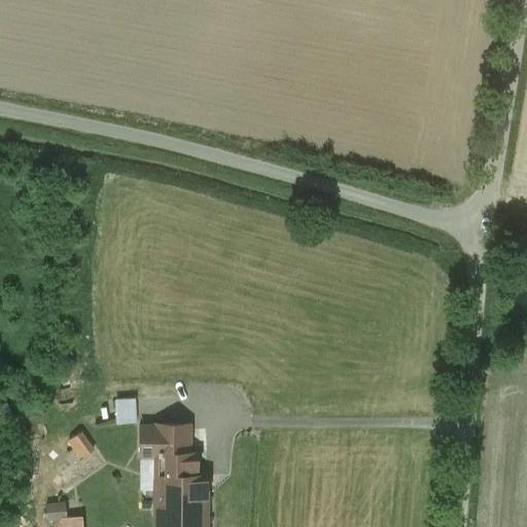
[(114,422),(136,421),(135,395),(113,396),(114,422)]
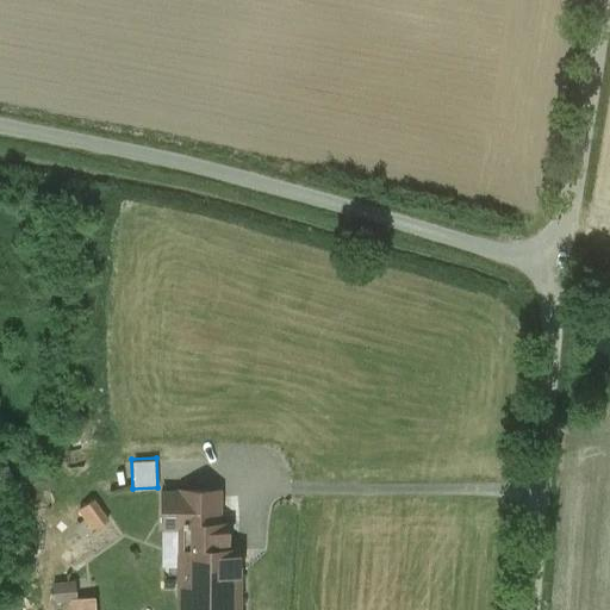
[(0,485),(13,483),(8,465),(0,466),(0,485)]
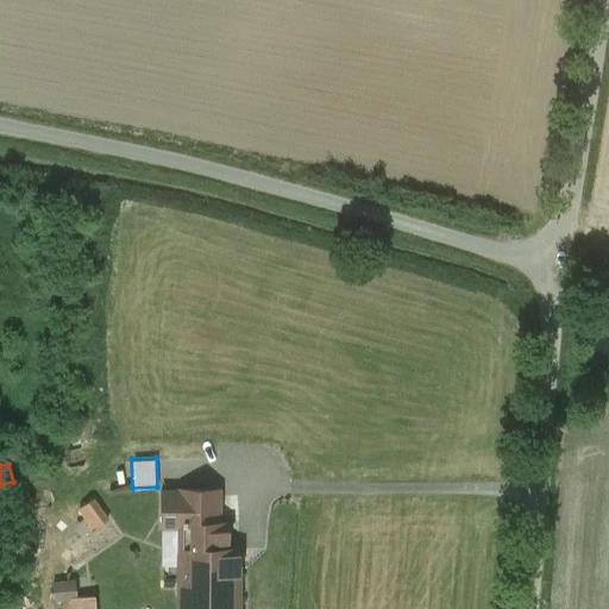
[(218,490),(181,489),(181,491),(181,522),(218,522),(218,490)]
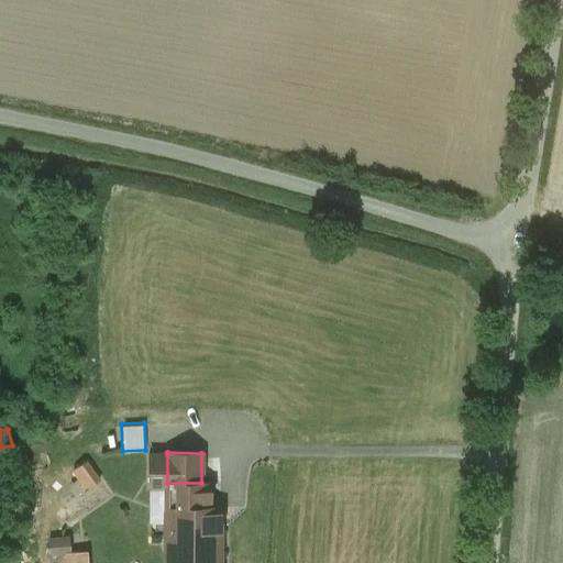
[(111,485),(88,453),(73,465),(96,497),(111,485)]
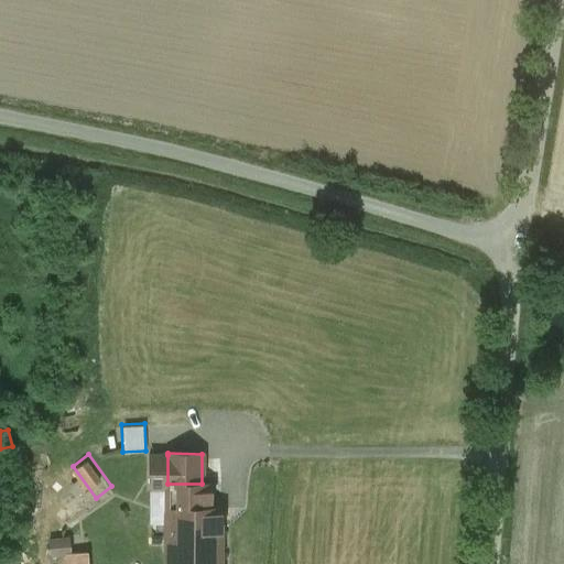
[(167,455),(151,455),(150,486),(166,486),(167,484),(167,455)]
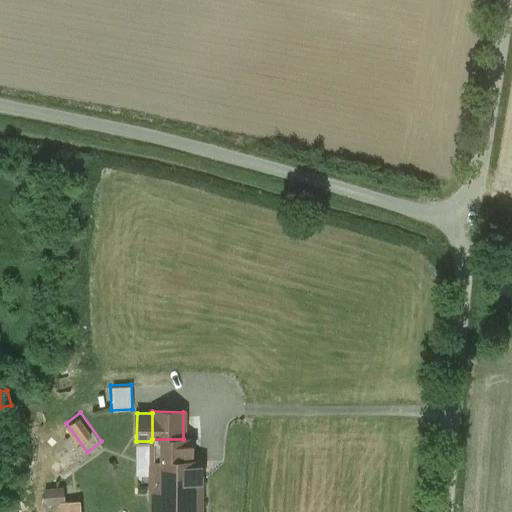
[(183,439),(152,439),(151,441),(151,511),(199,511),(200,461),(190,461),(190,439),(183,439)]
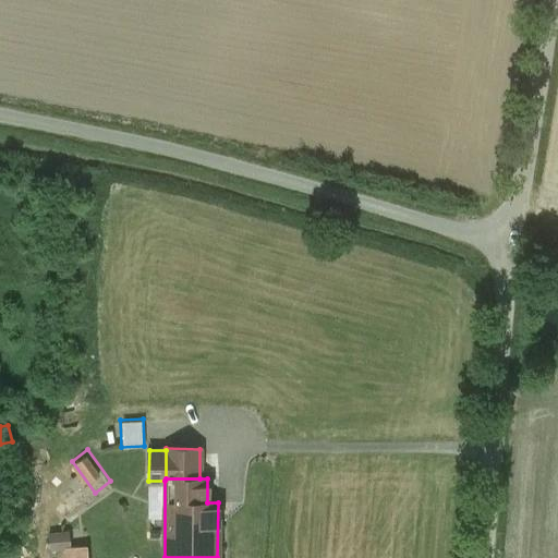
[(49,549),(70,548),(69,530),(48,531),(49,549)]
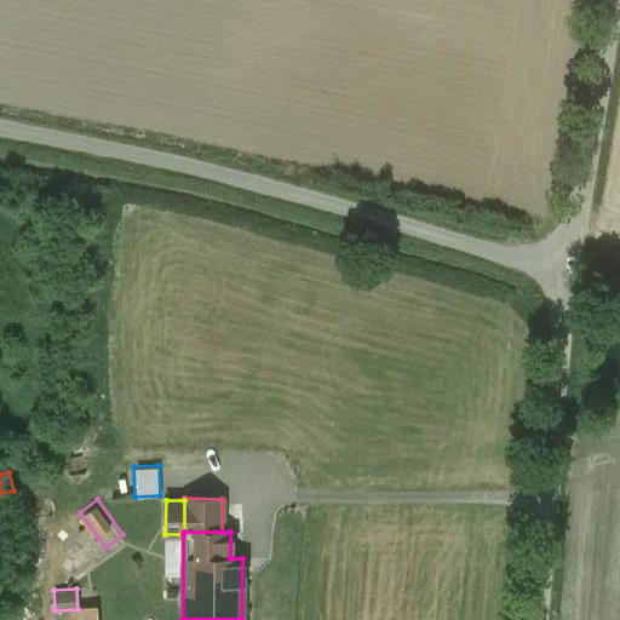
All buildings are outlined.
